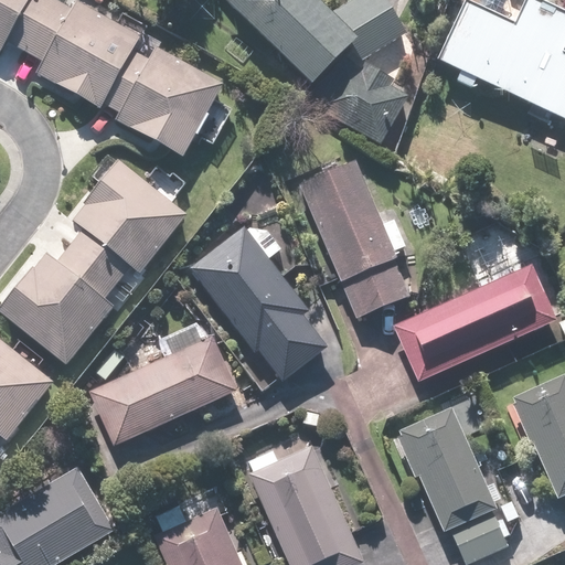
[(76,3),(72,11),(51,0),(0,0),(0,56),(1,57),(8,46),(42,65),(35,75),(103,114),(106,108),(120,117),(117,124),(184,162),(226,89),(158,51),(155,55),(140,46),(145,40),(76,3)]
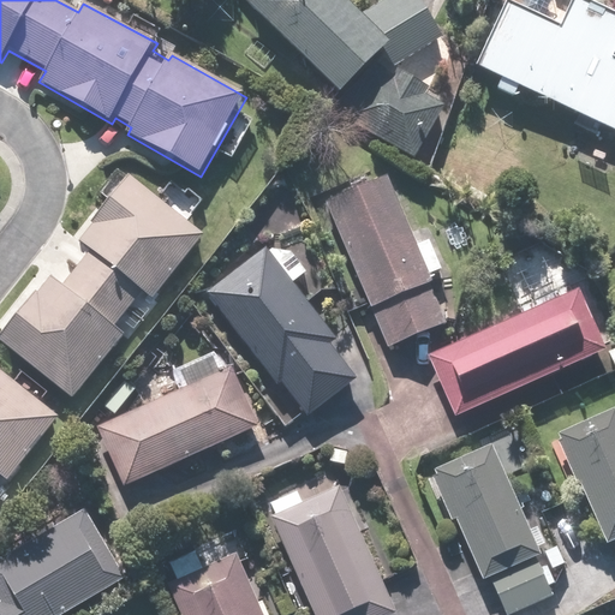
[(421,0),(389,0),(364,17),(346,0),(243,0),(243,1),(348,102),(340,111),(408,160),(447,105),(380,57),(392,43),(413,61),(443,36),(421,0)]
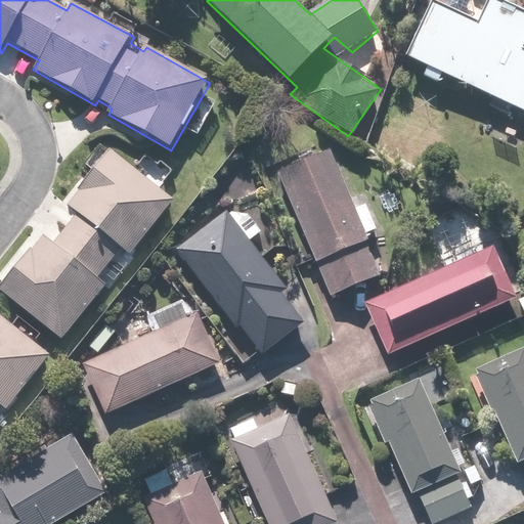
[(523,17),(491,2),(481,25),(434,2),(407,59),(426,69),(423,75),(441,83),(444,78),(523,116),(523,17)]
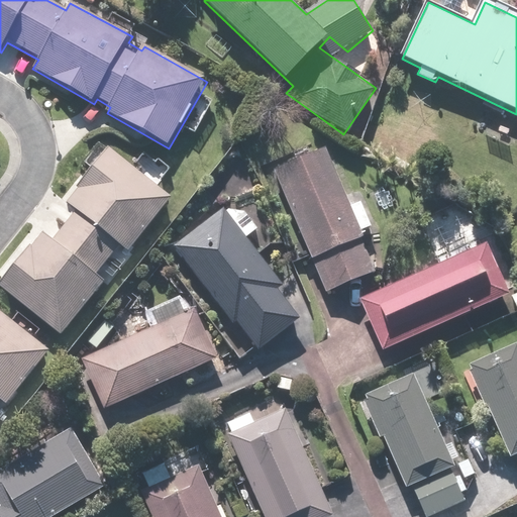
[(327,144),(268,171),(278,194),(283,192),(326,292),(378,270),(363,233),(373,229),(360,201),(353,204),(327,144)]
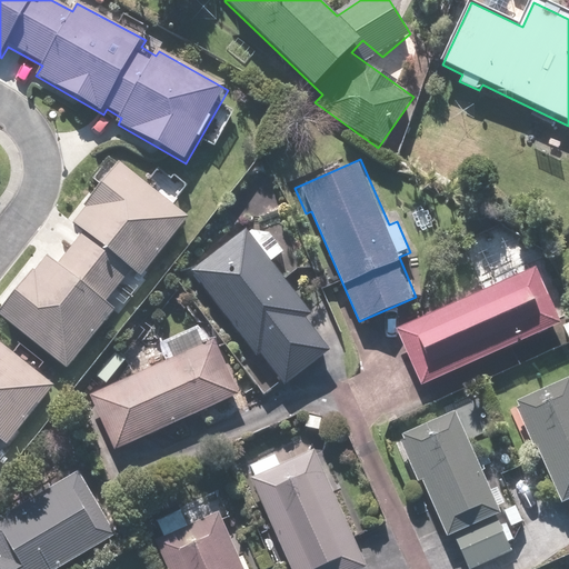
[(190,218),(120,163),(73,223),(86,233),(60,266),(49,257),(0,318),(69,371),(117,311),(108,305),(135,271),(142,278),(190,218)]
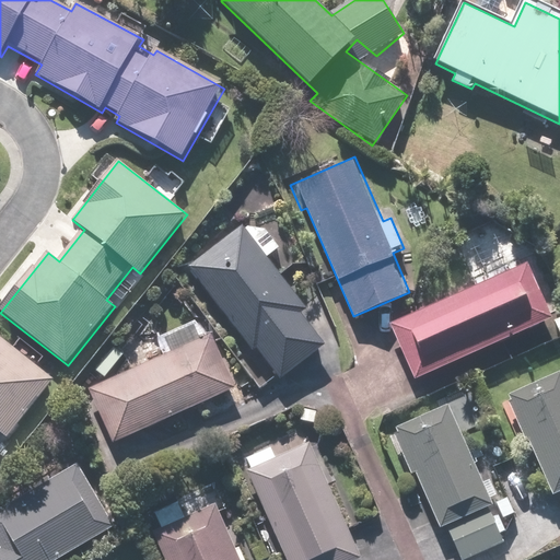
[(240,226),(187,266),(248,345),(253,341),(280,377),(325,342),(303,313),(307,310),(268,258),(282,247),(261,220),(244,233),(240,226)]
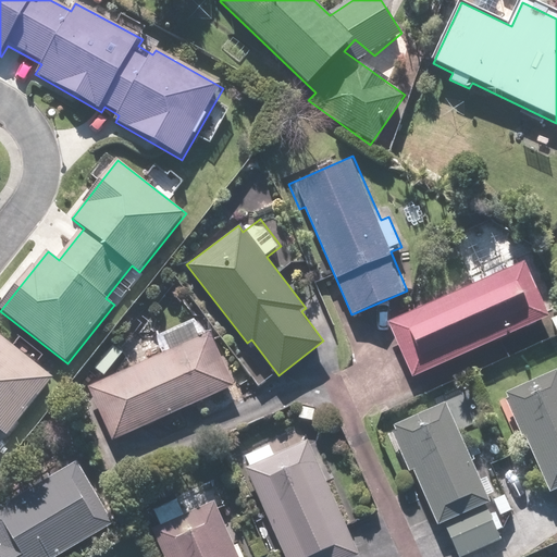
[(412,376),(463,355),(473,378),(556,341),(556,313),(547,318),(523,262),(388,321),(412,376)]
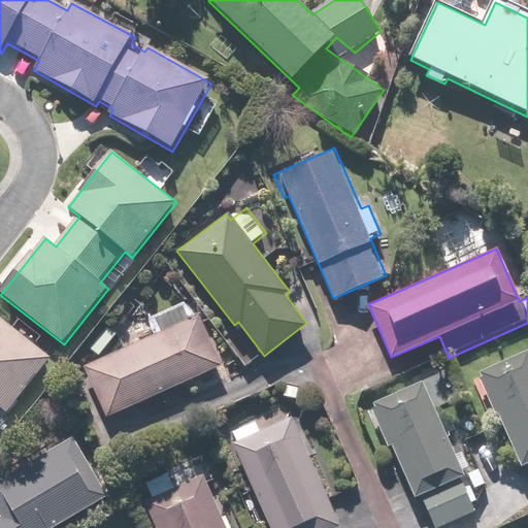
[(220,367),(198,317),(81,366),(103,417),(220,367)]
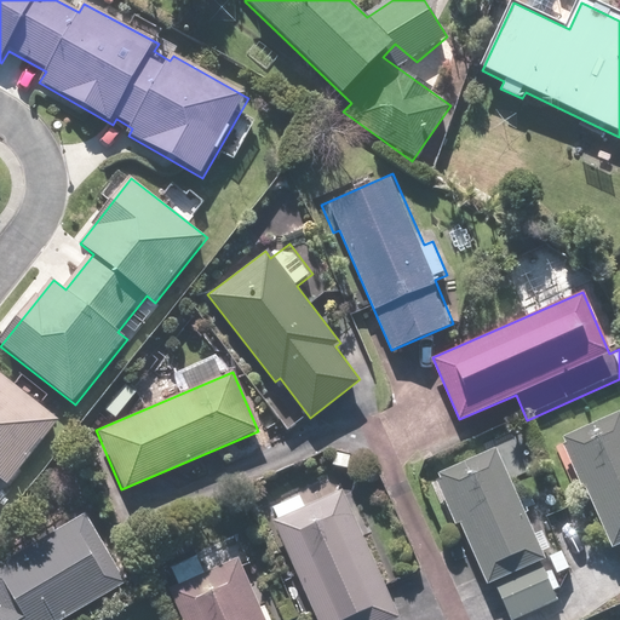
[(61,422),(0,374),(0,480),(9,487),(61,422)]
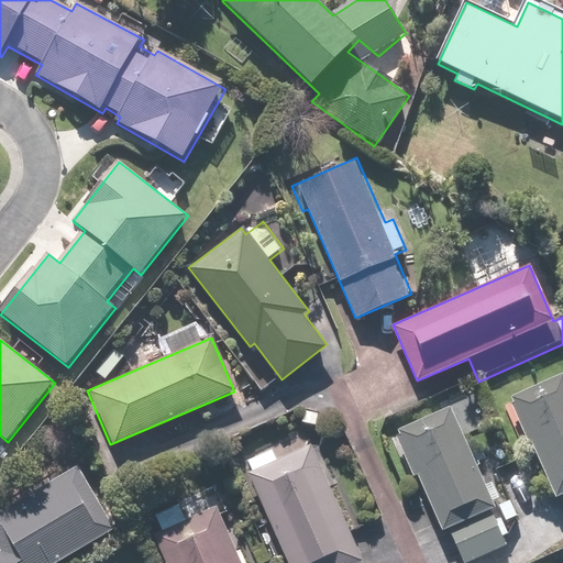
[(562,378),(560,373),(507,397),(554,498),(560,496),(562,501),(562,378)]
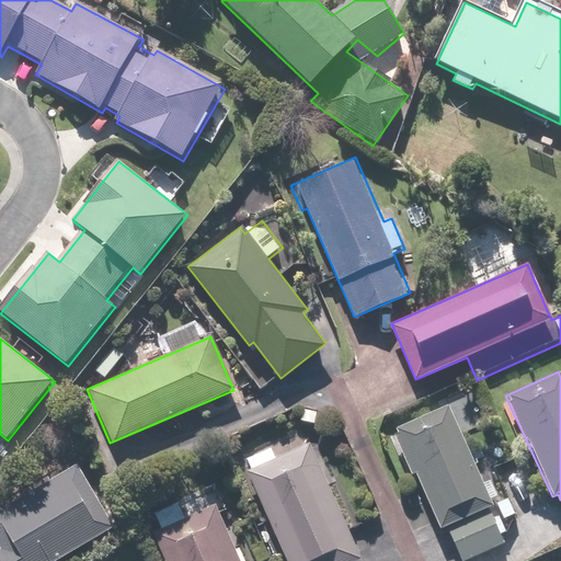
[(494,506),(446,405),(387,433),(409,480),(416,476),(443,530),(447,528),(461,560),(471,560),(504,546),(500,536),(506,534),(501,522),(515,514),(508,500),(494,506)]
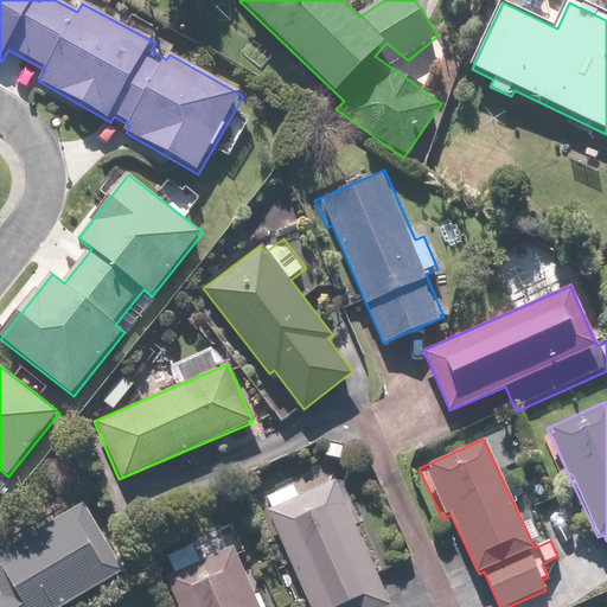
[(328,468),(267,497),(274,510),(267,513),(311,606),(388,606),(393,605),(328,468)]
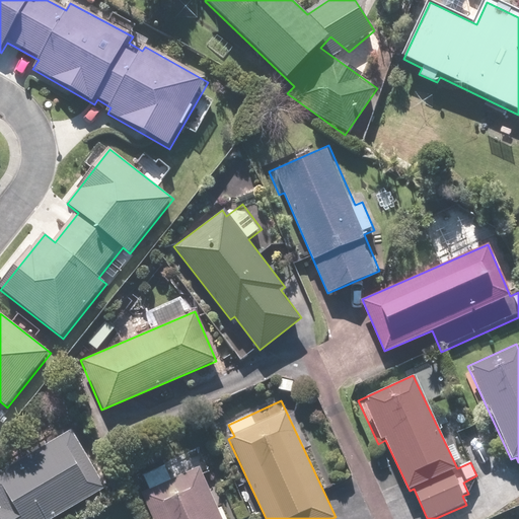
[(0,503),(1,505),(0,506),(0,518),(53,518),(107,488),(73,428),(0,469),(0,503)]
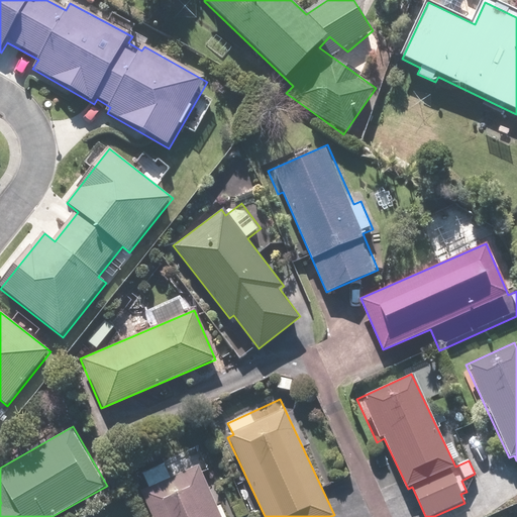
[(150,488),(140,492),(150,516),(222,516),(204,474),(211,471),(201,446),(143,471),(150,488)]
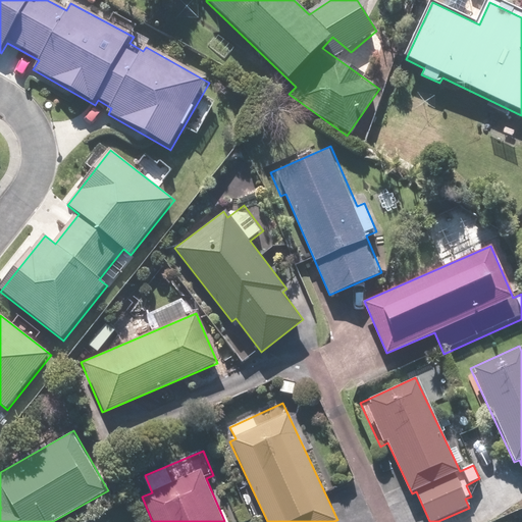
All buildings are outlined.
